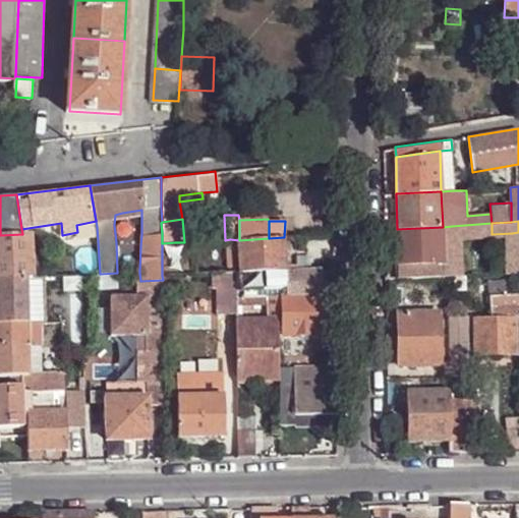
[(492,223),(452,226),(453,233),(492,231),(492,223)]
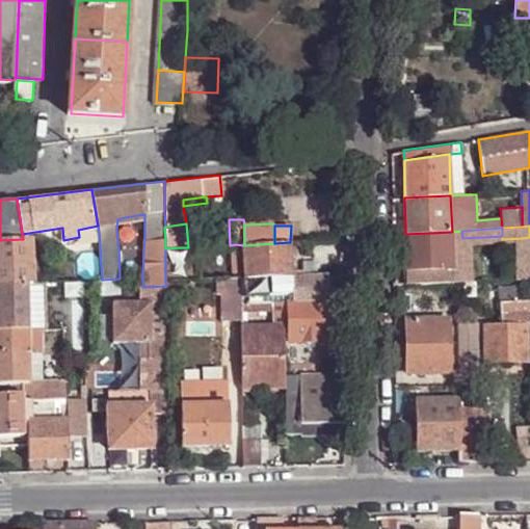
[(453,267),(453,281),(464,280),(462,238),(461,231),(452,232),(453,267)]
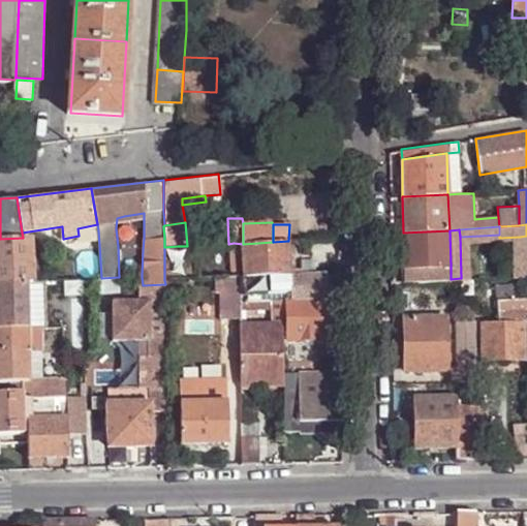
[(450,230),(403,233),(404,267),(451,266),(450,230)]
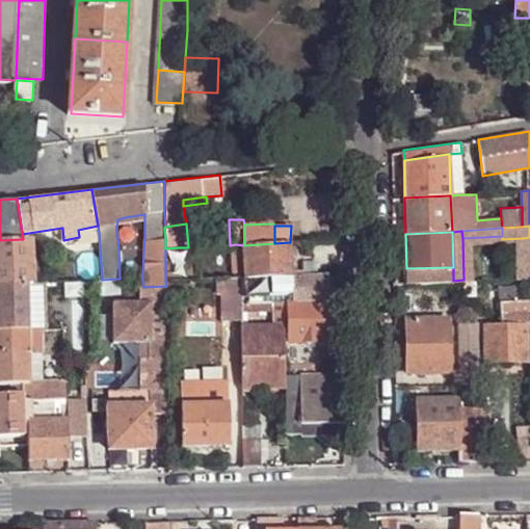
[(0,240),(0,285),(28,284),(32,284),(31,245),(30,239),(29,239),(23,239),(0,240)]
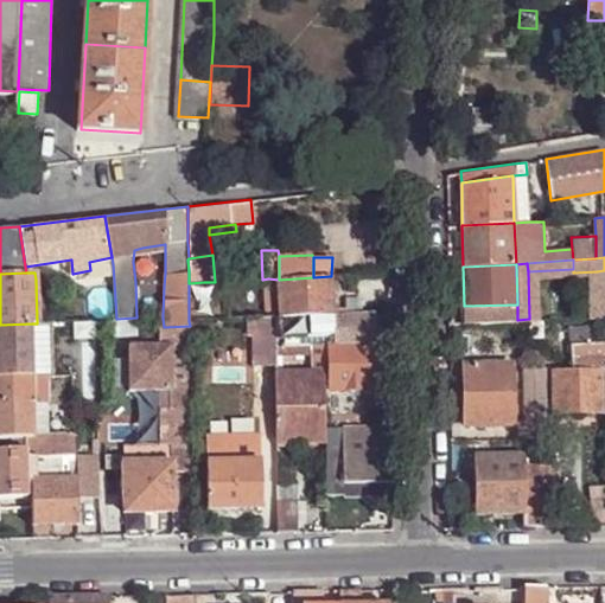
[(367,290),(365,274),(331,276),(332,293),(345,292),(367,290)]
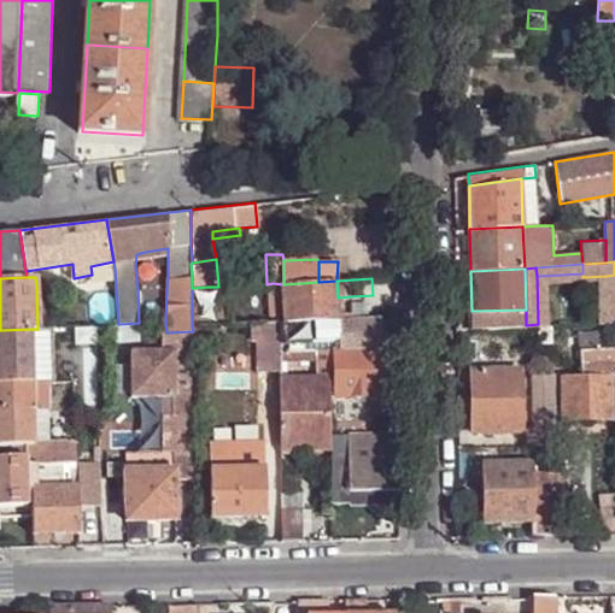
[(338,298),(337,281),(318,282),(283,284),(286,310),(286,322),(293,322),(339,318),(338,298)]
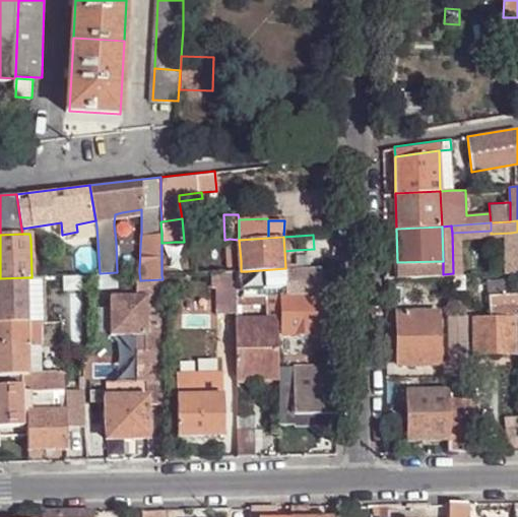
[(241,261),(239,240),(230,239),(232,262),(241,261)]
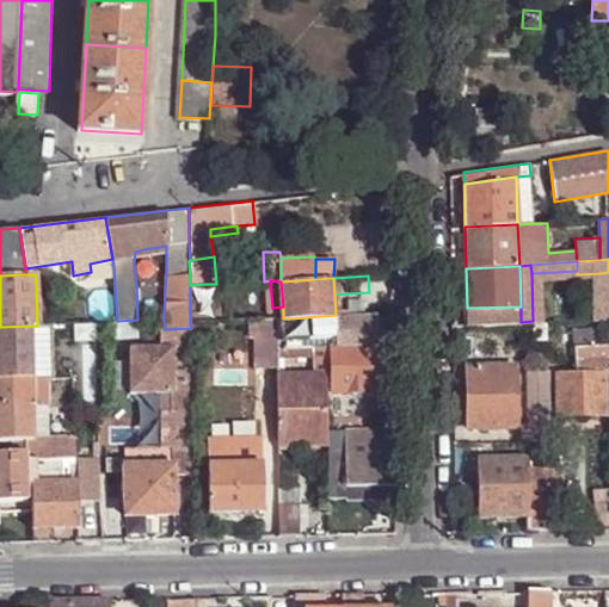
[(205,322),(205,284),(190,285),(190,316),(190,323),(205,322)]
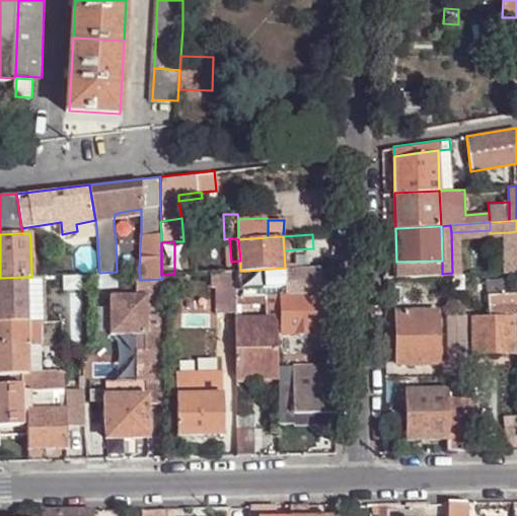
[(285,268),(296,268),(295,249),(284,250),(285,268)]
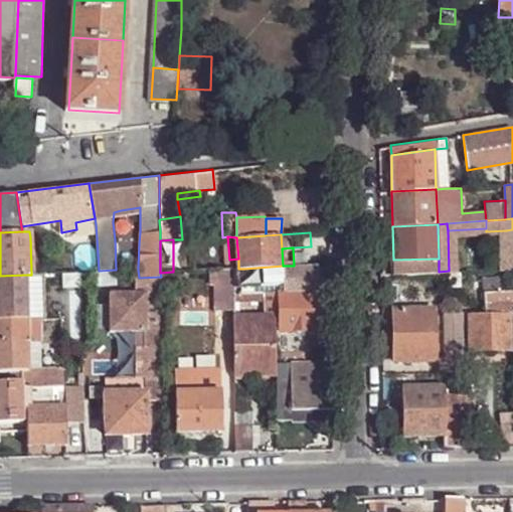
[(393,260),(392,273),(439,272),(439,259),(393,260)]
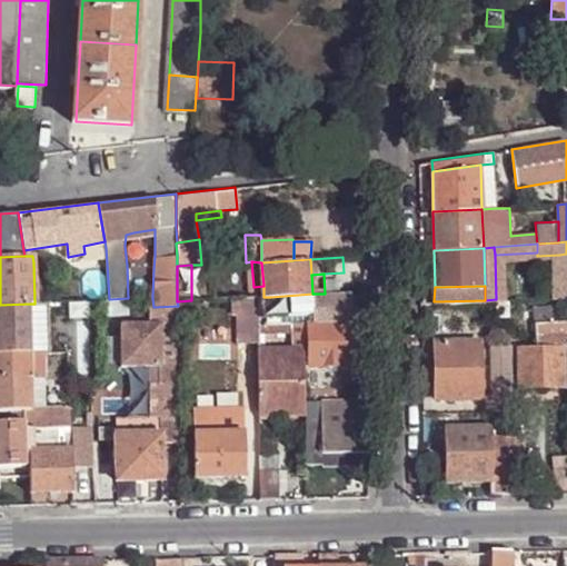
[(351,299),(351,293),(325,294),(312,294),(314,314),(314,321),(351,320),(351,299)]
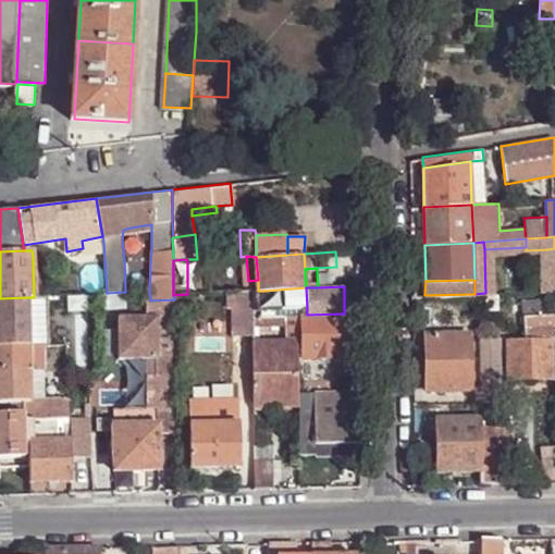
[(307,307),(306,287),(264,291),(258,291),(253,291),(253,304),(253,309),(307,307)]
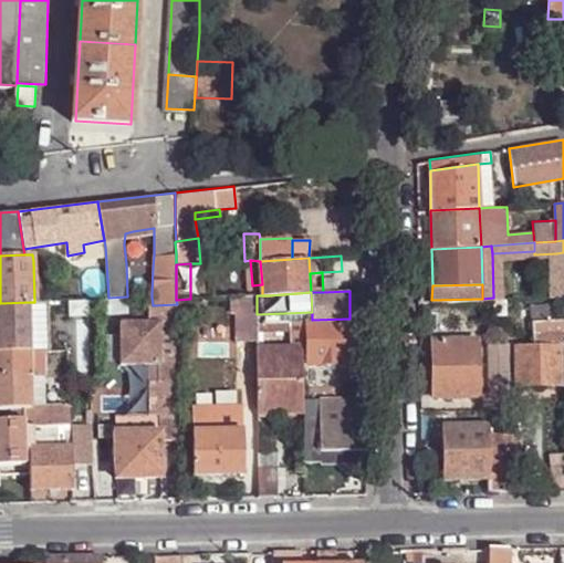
[(257,309),(257,295),(231,296),(232,309),(237,310),(257,309)]
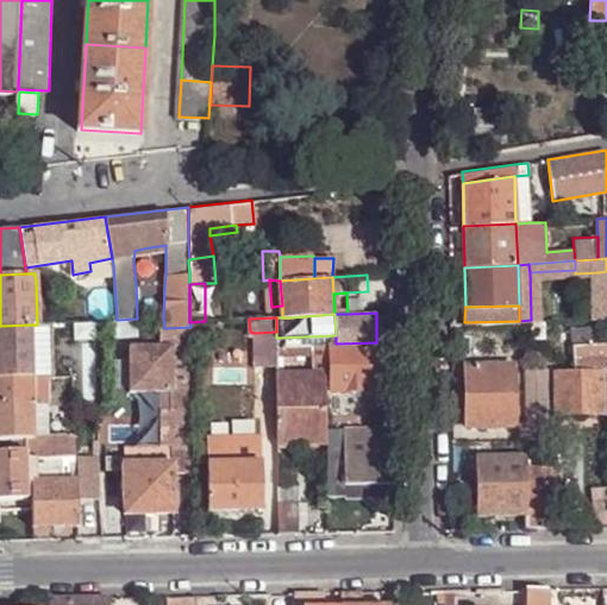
[(533,336),(546,336),(546,321),(533,320),(533,336)]
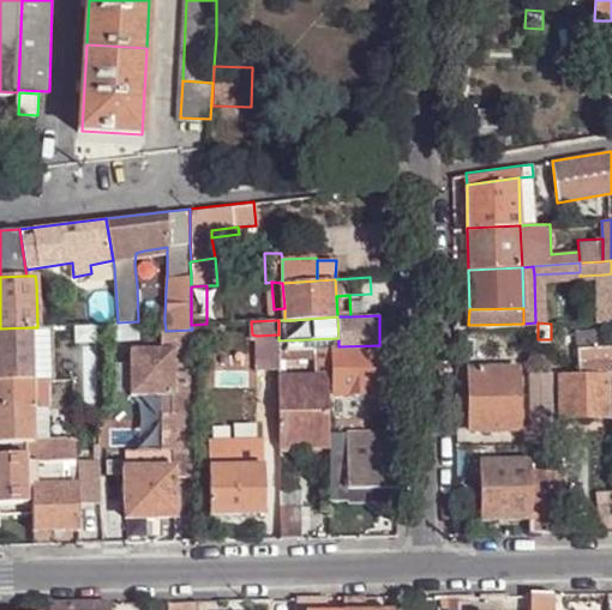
[(222,338),(221,324),(207,324),(191,325),(192,330),(192,337),(222,338)]
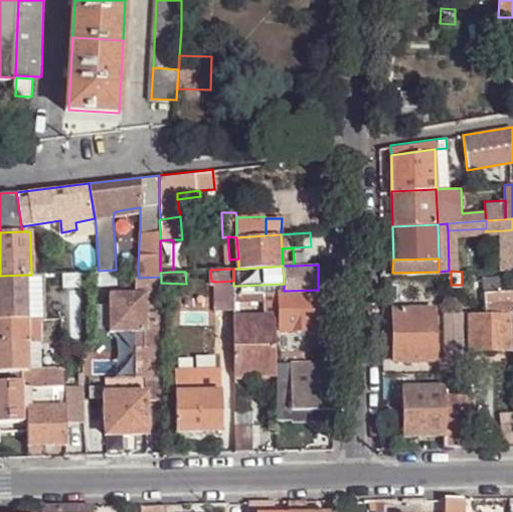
[(503,284),(512,282),(512,273),(502,275),(503,284)]
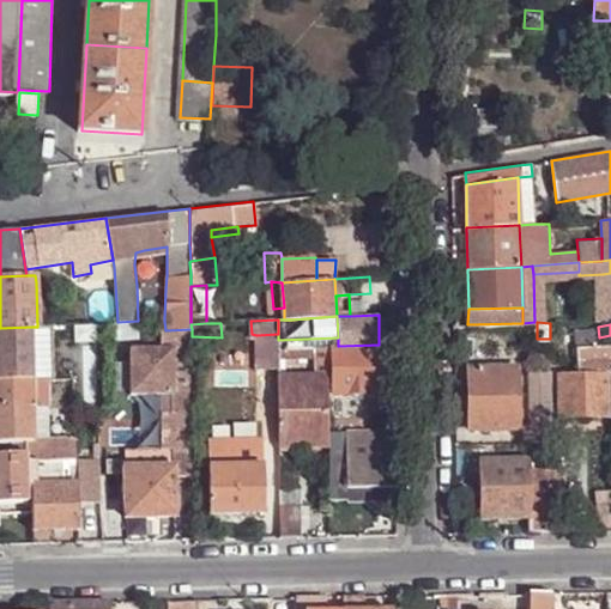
[(574,328),(578,347),(600,346),(599,338),(598,327),(598,326),(574,328)]
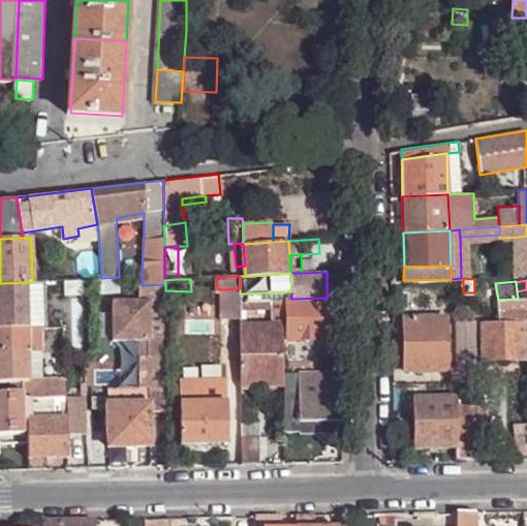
[(0,283),(0,328),(28,328),(30,328),(41,328),(42,344),(63,343),(63,326),(45,327),(45,282),(41,282),(32,282),(28,282),(0,283)]
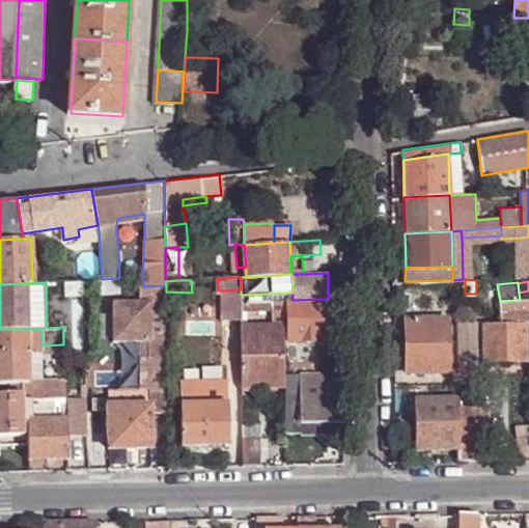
[(140,388),(167,388),(166,292),(166,285),(143,286),(138,286),(139,302),(112,302),(112,341),(139,340),(148,340),(148,356),(139,356),(140,388)]
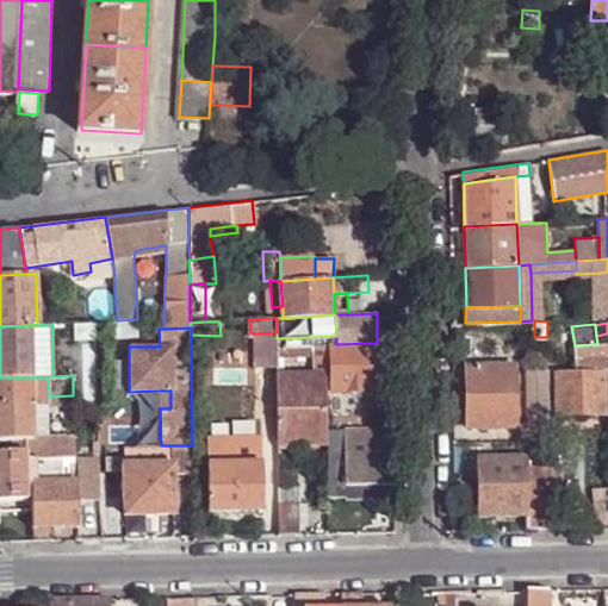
[(255,364),(255,333),(250,332),(239,333),(240,364),(255,364)]
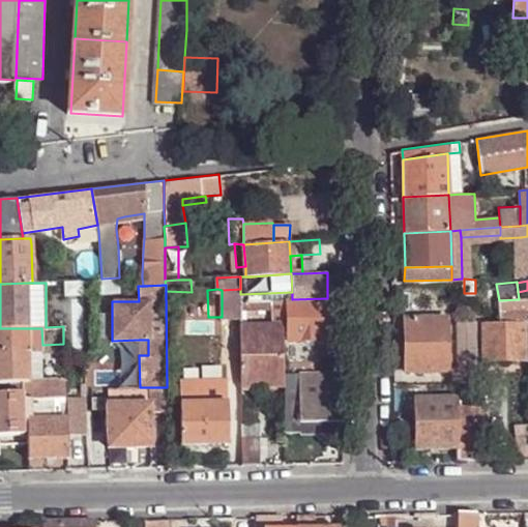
[(240,312),(240,301),(240,294),(240,289),(222,290),(222,317),(240,317),(240,312)]
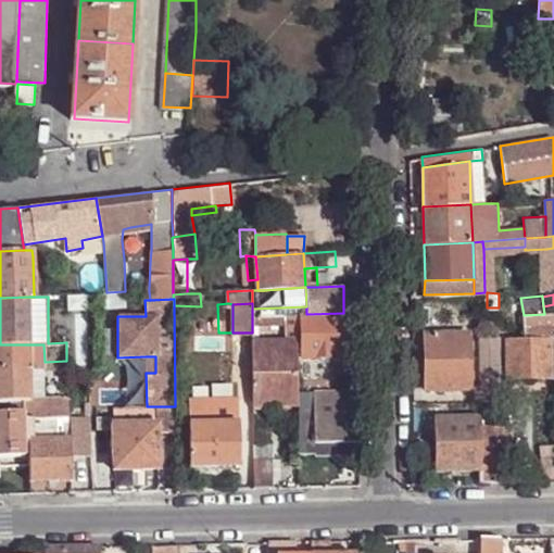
[(553,312),(544,314),(524,315),(524,337),(551,337),(551,330),(553,330),(553,312)]
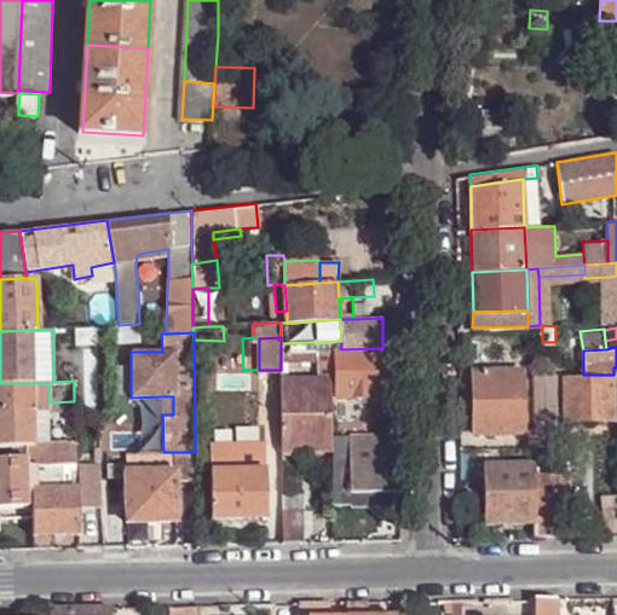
[(329,350),(316,350),(317,358),(317,363),(318,378),(332,377),(330,396),(399,395),(399,377),(399,367),(385,367),(385,348),(382,348),(341,349),(334,350),(329,350)]
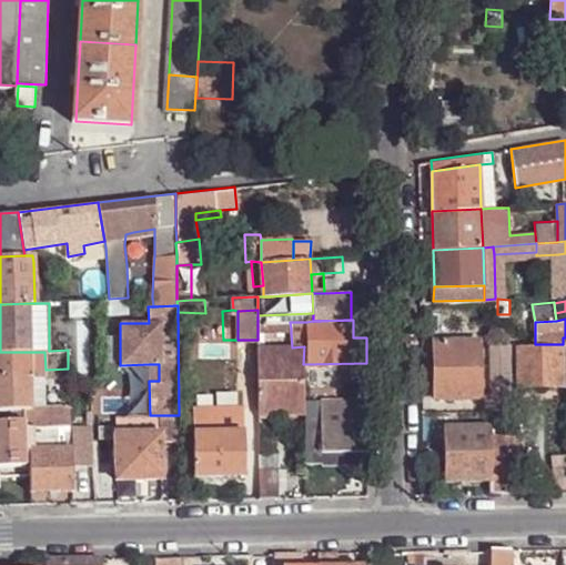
[(291,329),(290,322),(279,322),(271,323),(258,323),(258,334),(291,333),(291,329)]
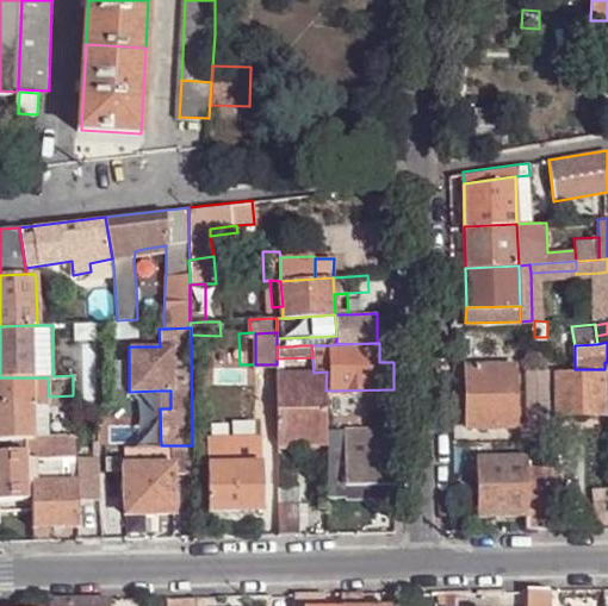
[(516,363),(467,364),(467,425),(517,424),(516,363)]
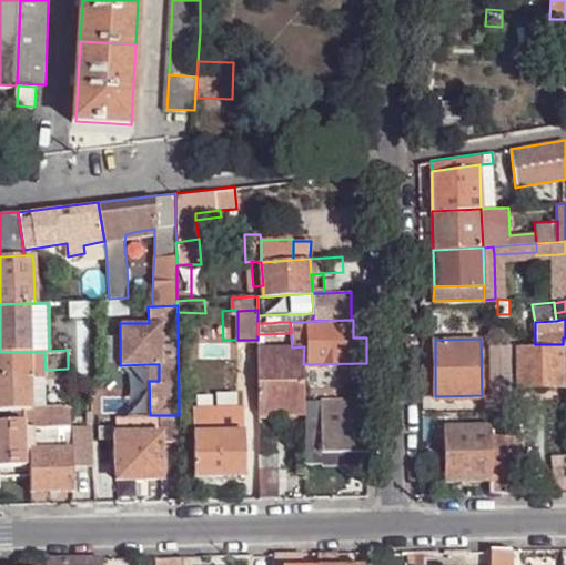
[(485,409),(511,407),(509,344),(491,344),(492,393),(485,394),(485,409)]
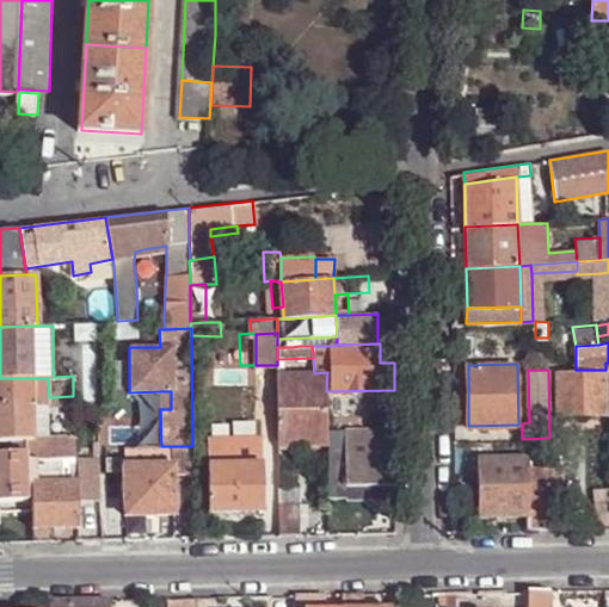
[(607,413),(606,370),(576,370),(559,370),(559,414),(607,413)]
